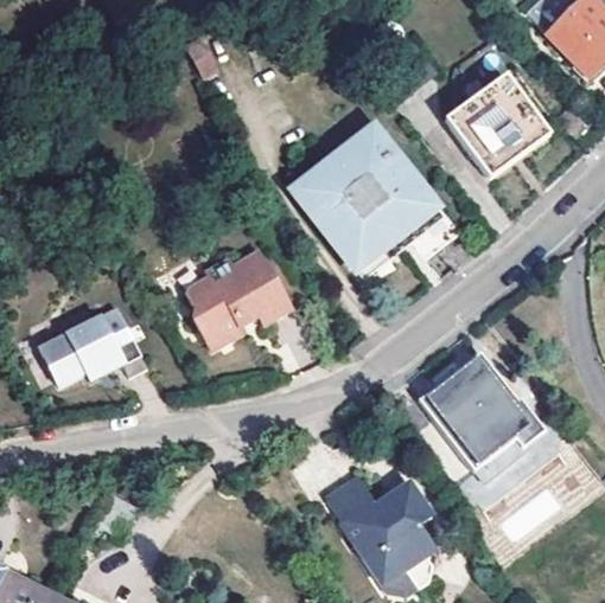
[(573,7),(543,34),(586,76),(604,57),(604,17),(588,0),(579,0),(573,7)]
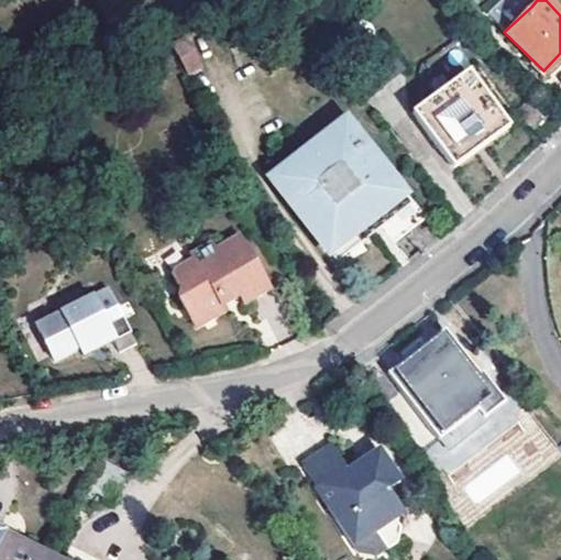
[(172,39),(185,73),(202,66),(189,32),(172,39)]
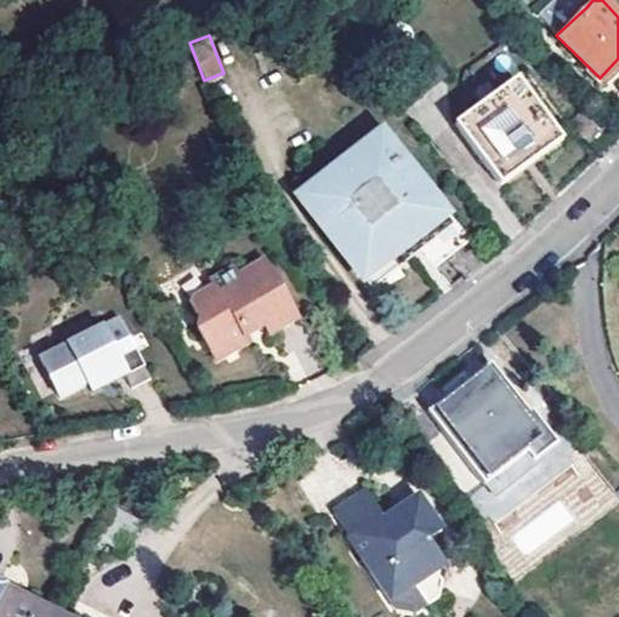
[(510,74),(450,121),(455,129),(515,81),(510,74)]
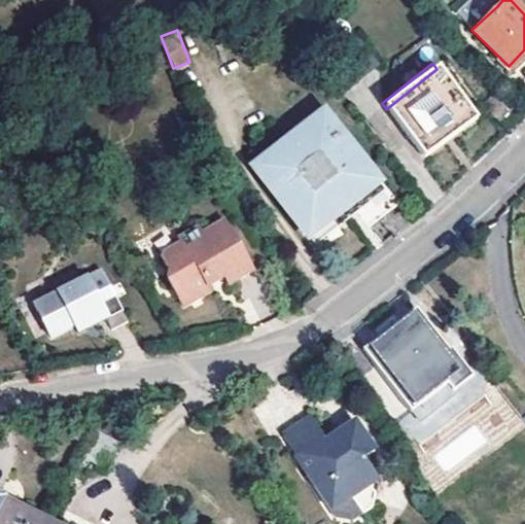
[(436,69),(386,109),(420,151),(469,111),(436,69)]
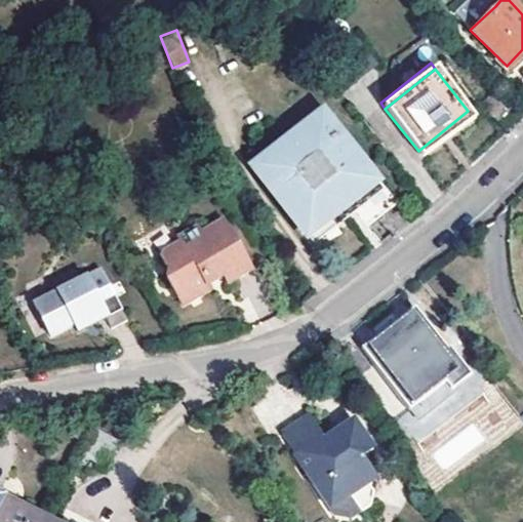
[(506,109),(488,91),(477,102),(494,119),(506,109)]
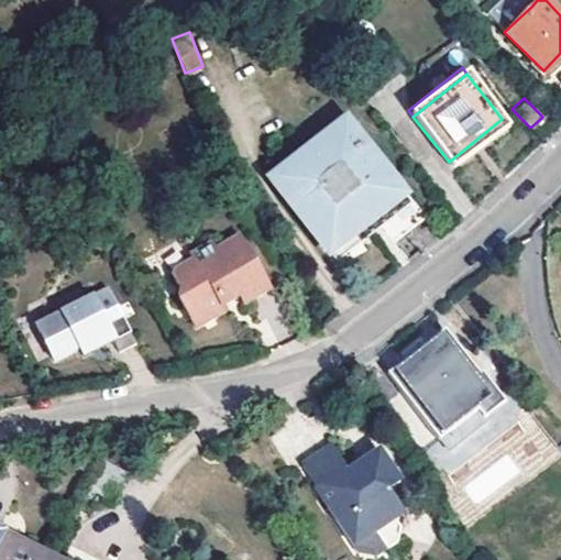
[(276,178),(347,123),(343,119),(268,177),(272,182),(276,178)]
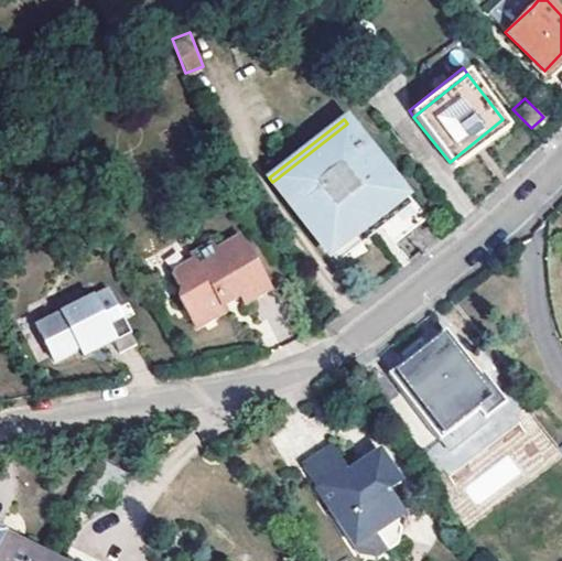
[(503,119),(450,162),(452,165),(506,123),(503,119)]
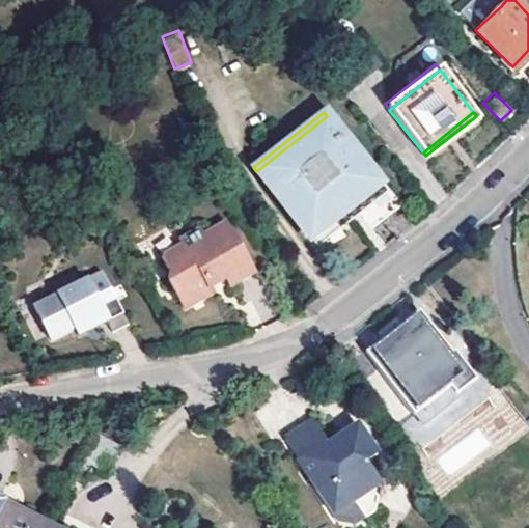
[(327,116),(260,168),(309,228),(347,198),(358,211),(370,227),(397,205),(327,116)]
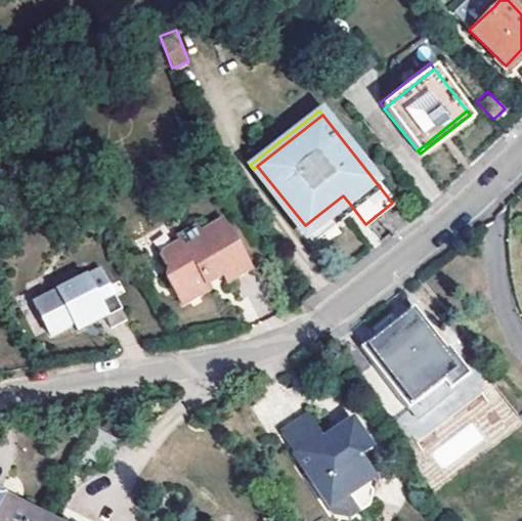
[(310,241),(353,208),(343,196),(305,225),(257,166),(253,169),(310,241)]
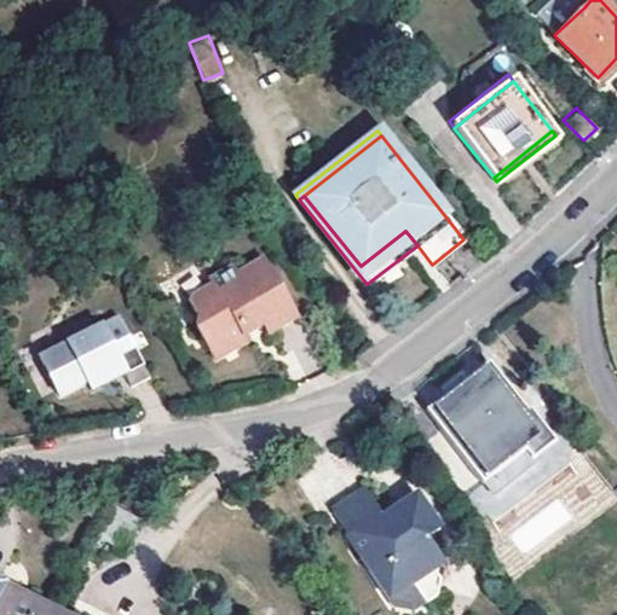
[(217,283),(191,299),(203,319),(197,323),(218,357),(249,337),(246,332),(265,321),(271,331),(298,315),(263,255),(236,271),(231,264),(212,276),(217,283)]
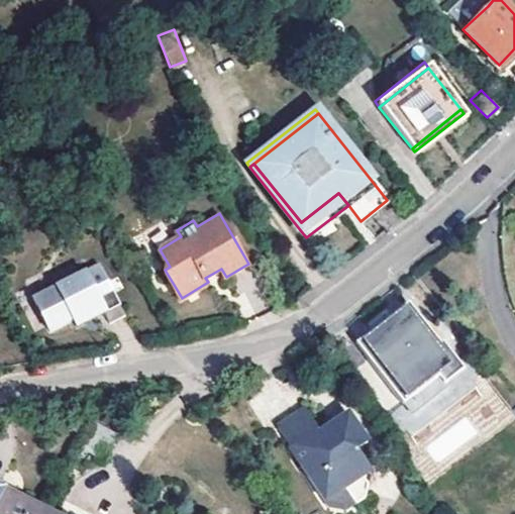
[(117,288),(103,261),(36,295),(54,328),(77,316),(81,324),(90,319),(87,312),(105,302),(102,295),(117,288)]
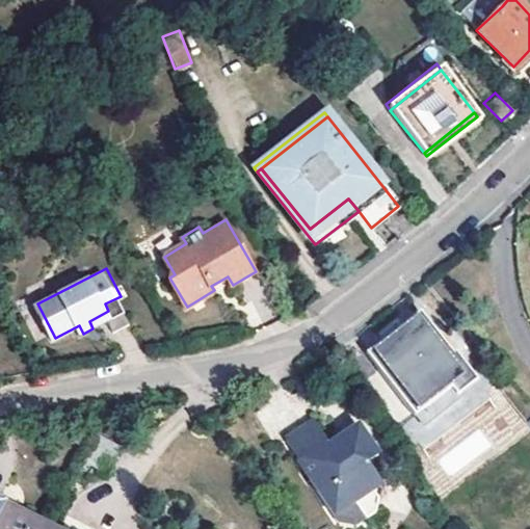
[(128,311),(121,296),(105,303),(108,311),(89,321),(93,328),(128,311)]
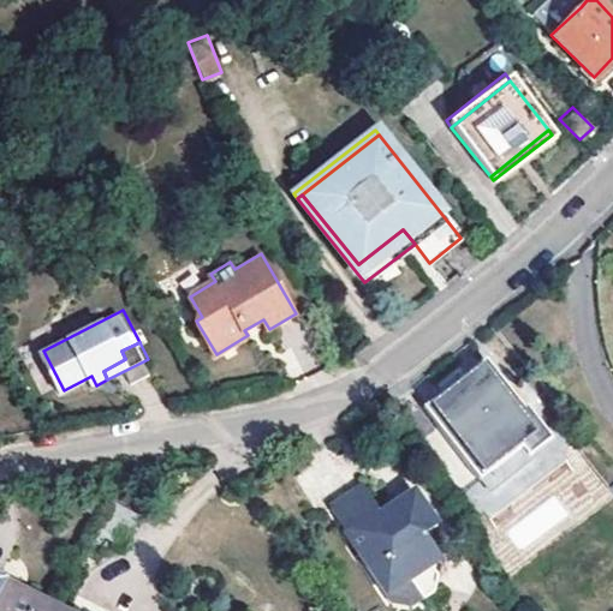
[(424,403),(478,477),(522,443),(530,454),(551,437),(527,405),(523,406),(487,357),(424,403)]
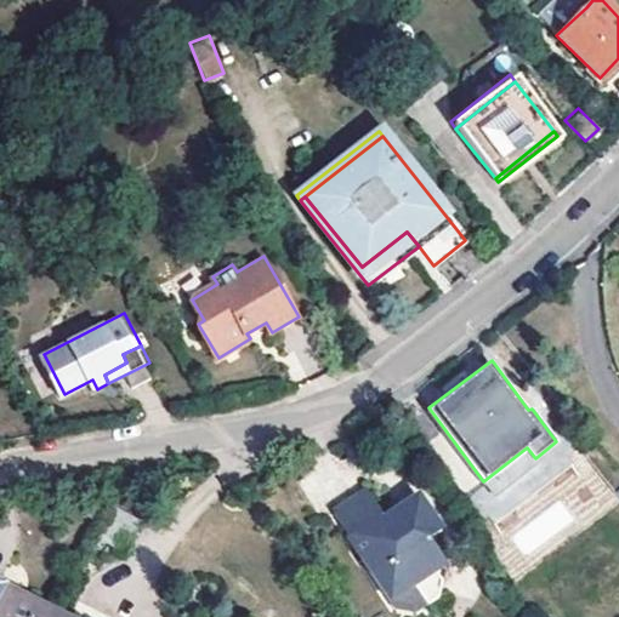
[(538,462),(535,458),(527,447),(483,481),(493,495),(538,462)]
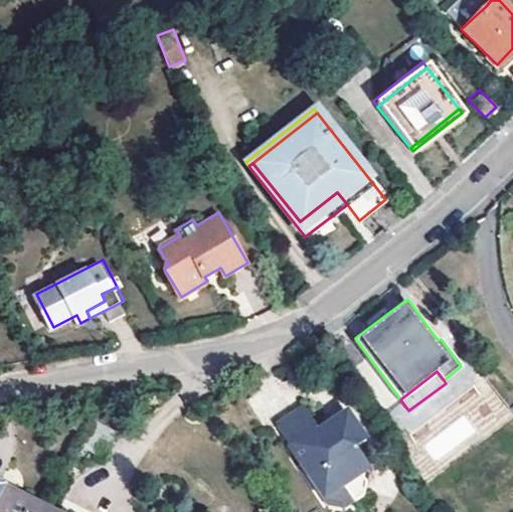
[(347,408),(332,417),(330,418),(331,431),(323,436),(304,405),(275,423),(322,498),(342,486),(353,503),(363,497),(366,481),(361,472),(369,467),(355,445),(362,440),(366,438),(347,408)]
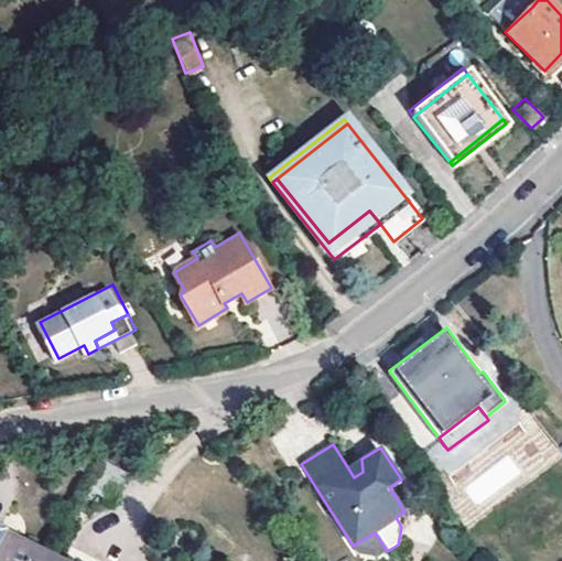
[(0,560),(53,560),(56,557),(0,528),(0,560)]
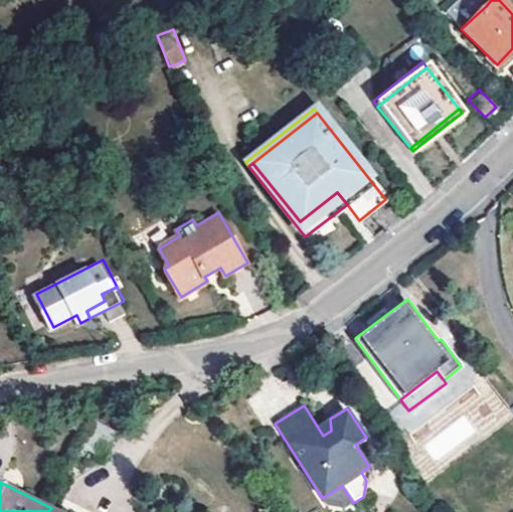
All buildings are outlined.
